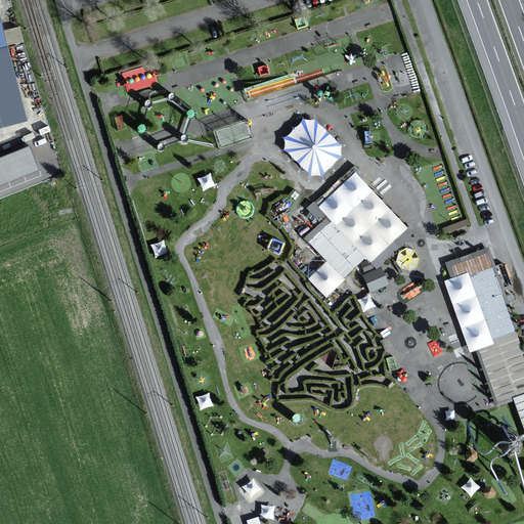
[(0,125),(22,120),(4,48),(0,48),(0,125)]
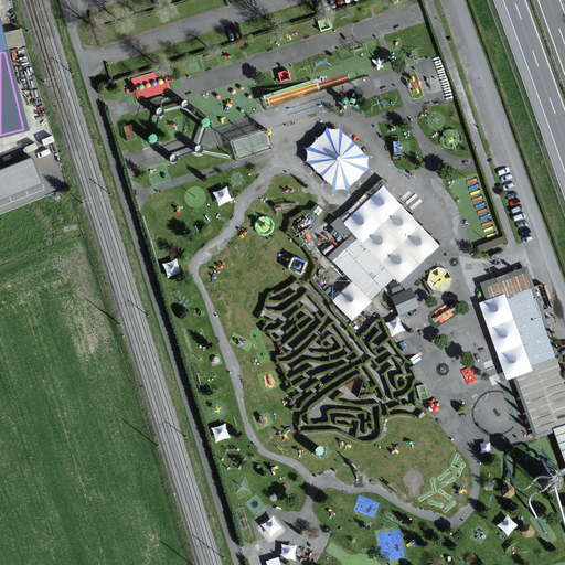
[(169,87),(167,76),(157,78),(155,70),(130,75),(136,96),(169,87)]
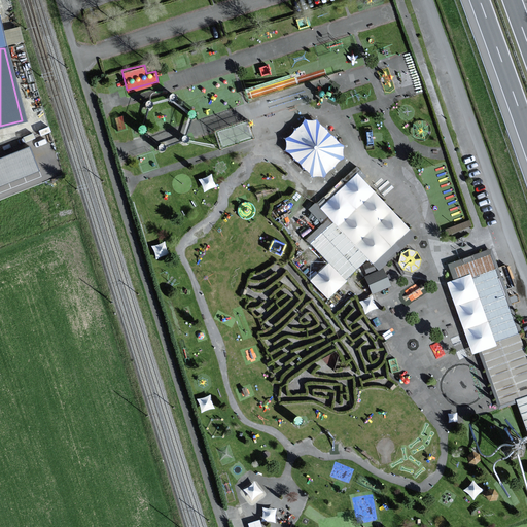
[(283,140),(284,150),(310,178),(322,177),(342,159),(341,146),(315,119),(304,120),(283,140)]
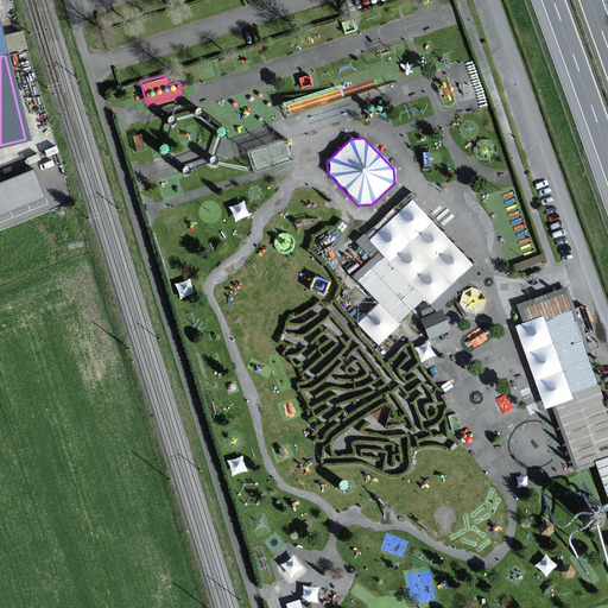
[(30,173),(0,184),(0,213),(39,197),(30,173)]
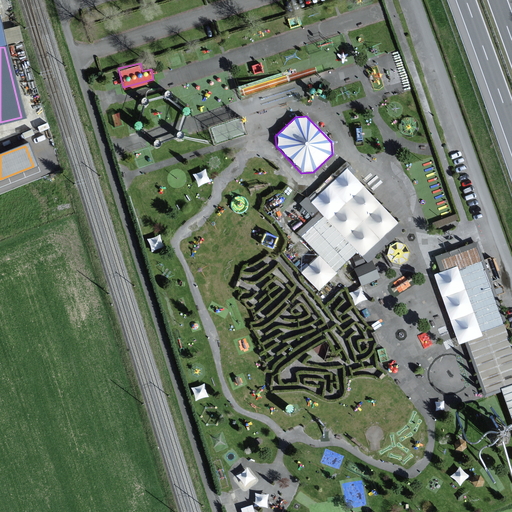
[(345,162),(298,204),(312,218),(296,232),(318,256),(299,273),(317,291),(335,274),(334,273),(356,252),(366,263),(403,230),(354,177),(357,173),(345,162)]
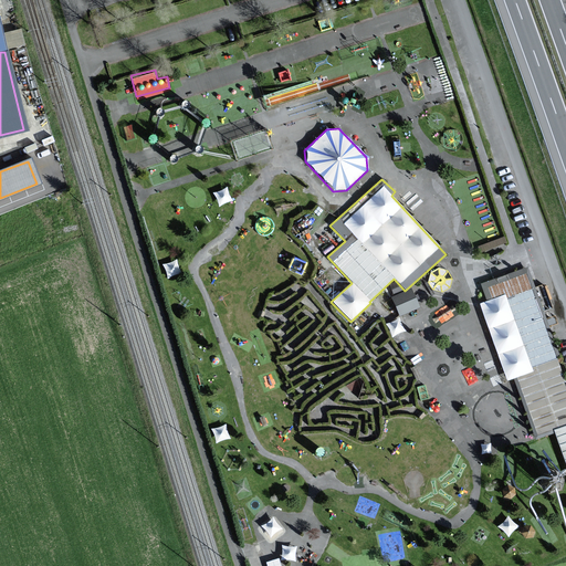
[(479,284),(485,302),(478,304),(505,381),(516,378),(536,437),(552,431),(565,470),(565,388),(555,359),(558,357),(526,266),(479,284)]
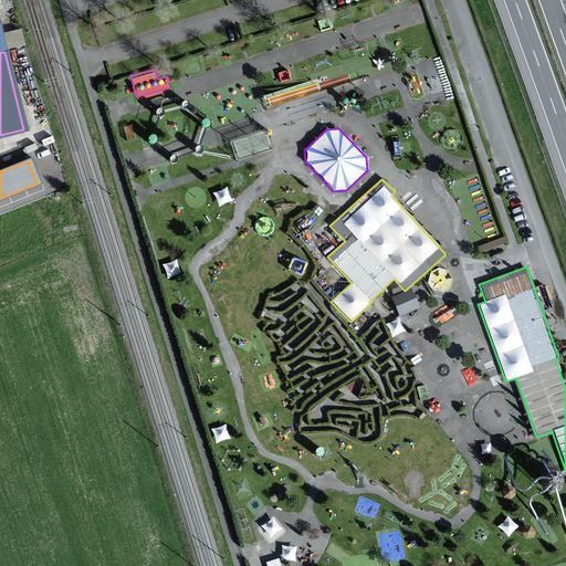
[(396,282),(389,285),(392,294),(402,291),(396,282)]
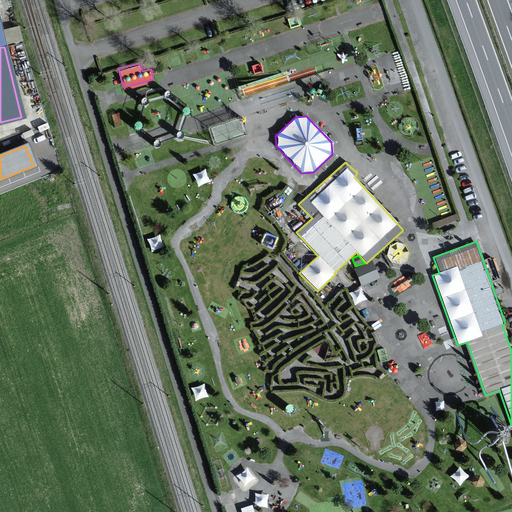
[(371,261),(353,269),(356,278),(360,286),(379,278),(374,270),(371,261)]
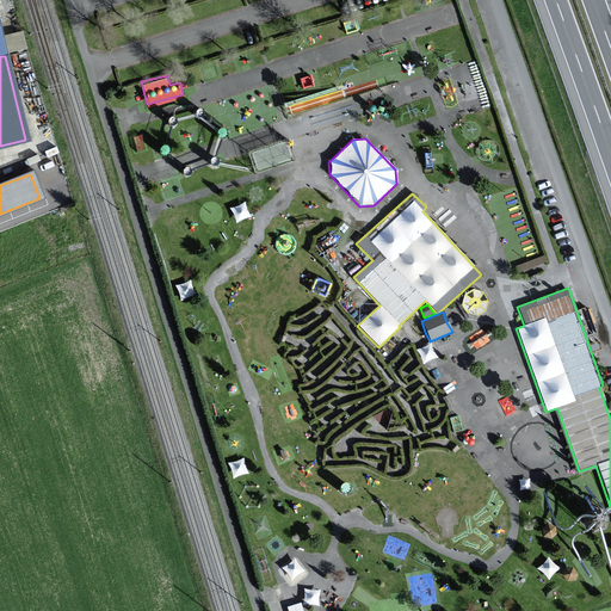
[(448,395),(442,397),(449,412),(454,409),(448,395)]
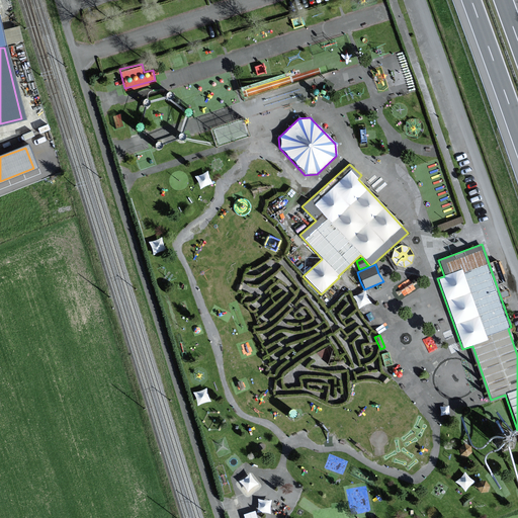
[(290,371),(281,376),(286,387),(295,383),(290,371)]
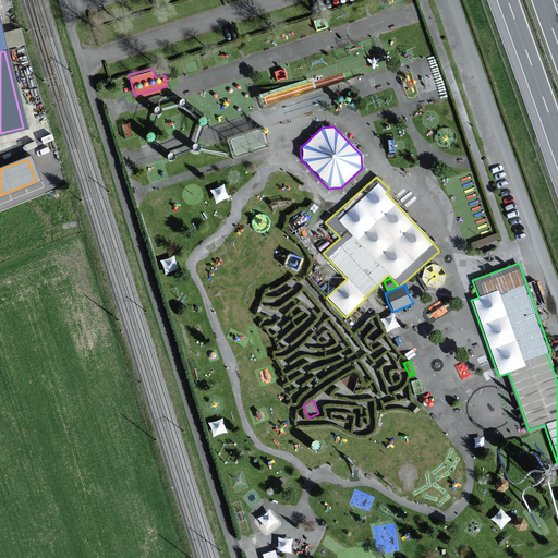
[(208,421),(213,433),(226,428),(221,415),(208,421)]
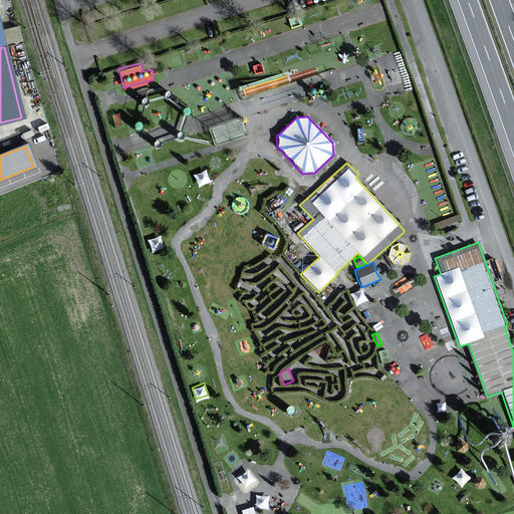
[(288,408),(285,408),(283,410),(282,412),(283,415),(286,416),(288,416),(290,414),(291,412),(290,409),(288,408)]
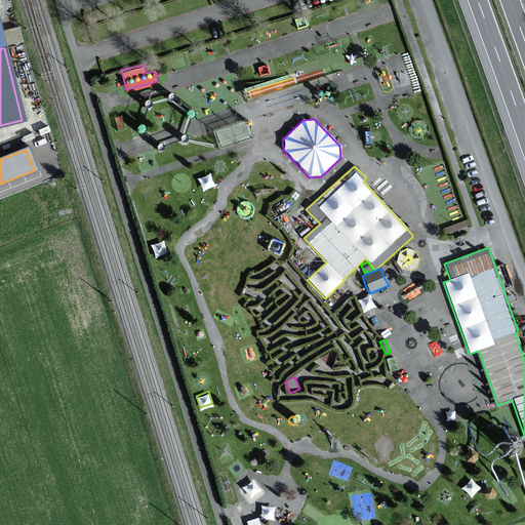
[(253,477),(242,485),(251,497),(263,489),(253,477)]
